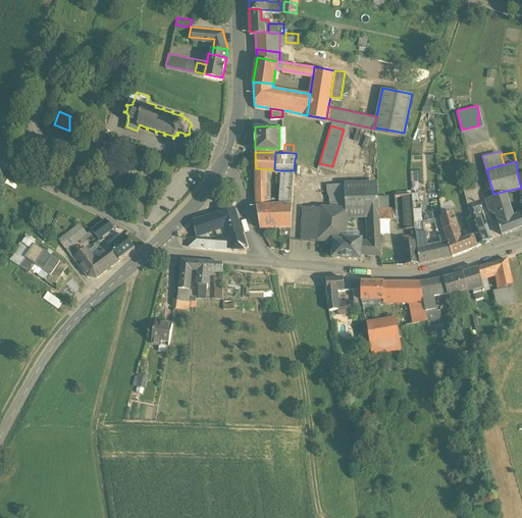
[(266,169),(256,168),(256,176),(264,177),(266,179),(266,169)]
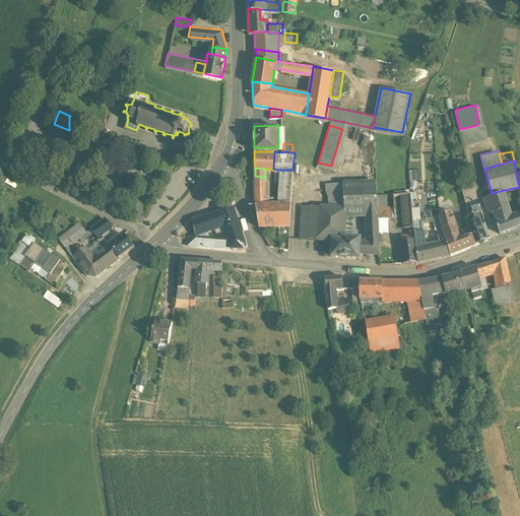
[(293,170),(278,170),(277,187),(279,187),(279,202),(290,201),(293,170)]
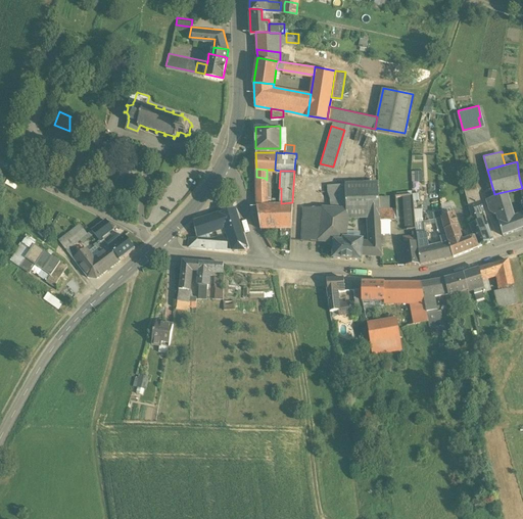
[(265,178),(256,177),(257,203),(268,203),(267,180),(265,178)]
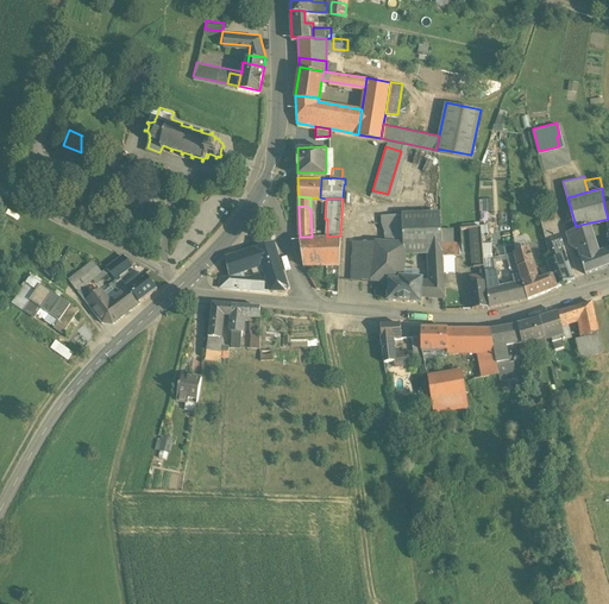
[(443,240),(440,211),(401,212),(402,213),(402,227),(405,249),(429,249),(443,249),(443,240)]
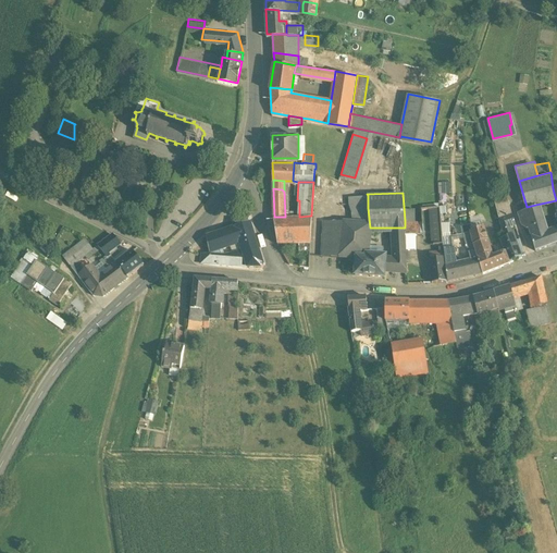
[(351,208),(368,208),(368,195),(348,196),(349,203),(351,208)]
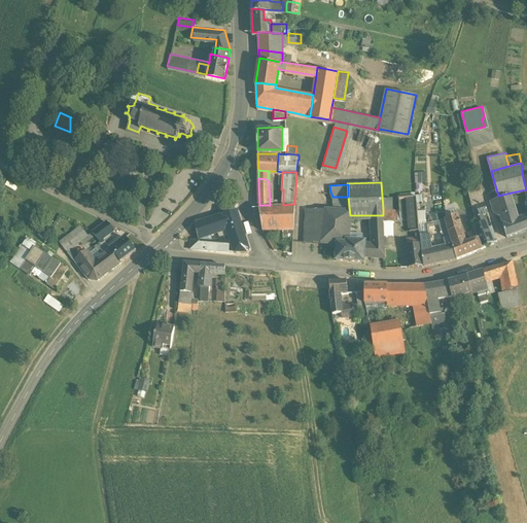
[(476,195),(470,197),(471,204),(481,202),(479,194),(476,195)]
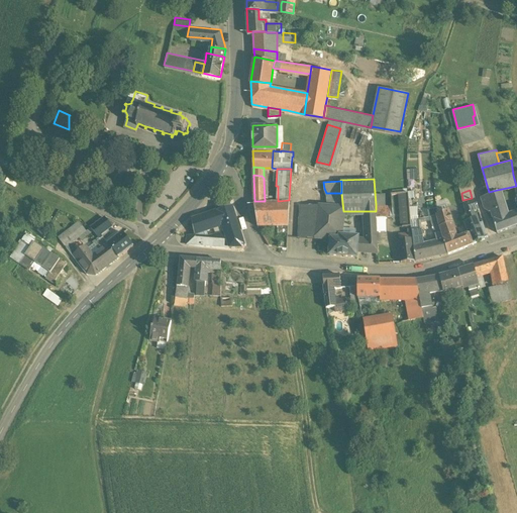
[(489,192),(488,192),(481,195),(485,206),(489,210),(490,209),(502,204),(501,201),(497,190),(489,192)]
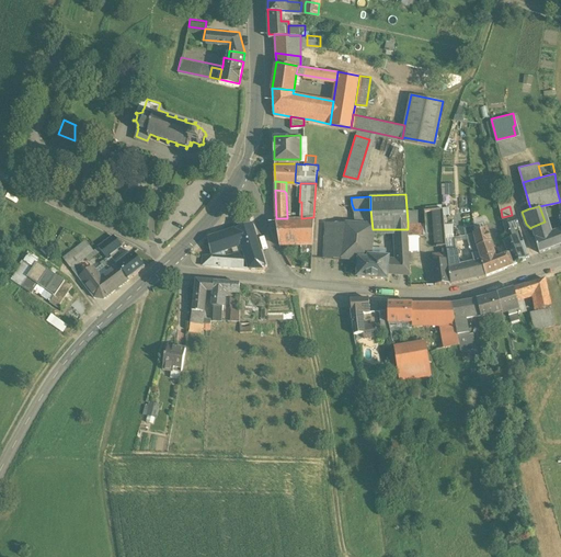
[(445,243),(443,207),(432,208),(434,243),(445,243)]
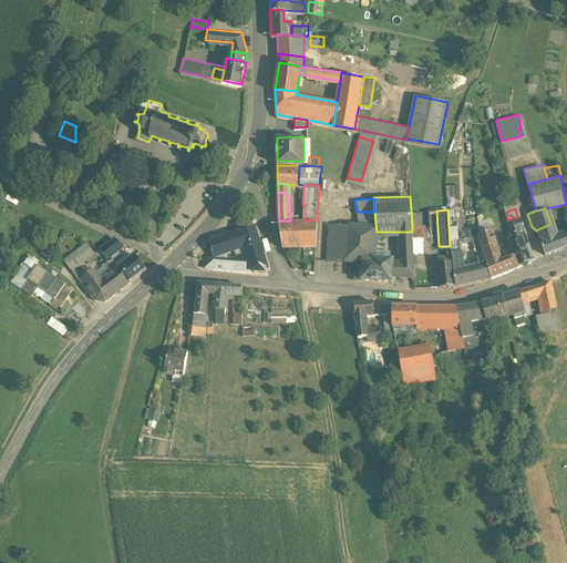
[(374,212),(358,212),(358,223),(349,222),(344,257),(362,258),(362,257),(373,258),(373,256),(373,253),(377,232),(374,212)]
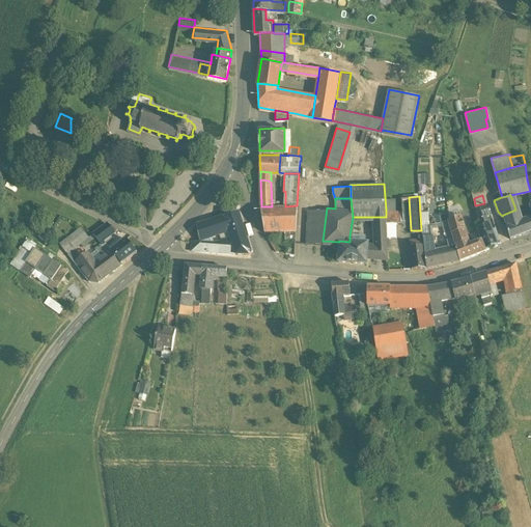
[(484,203),(475,205),(481,224),(488,221),(486,214),(492,212),(488,202),(484,203)]
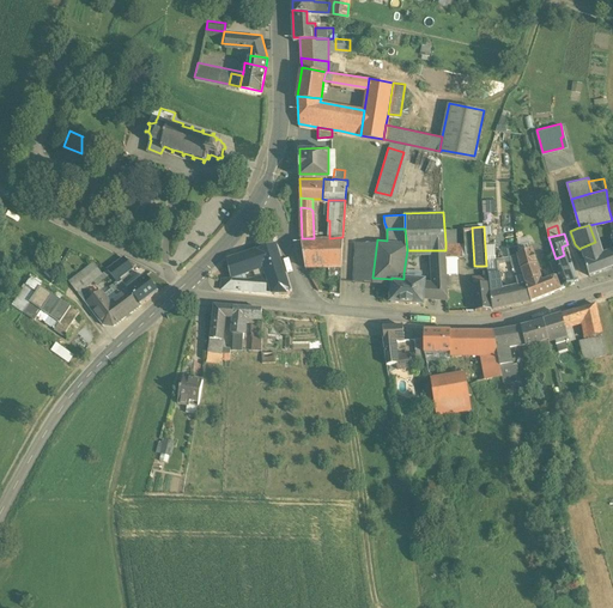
[(329,238),(326,238),(316,238),(314,238),(302,238),(302,239),(305,265),(319,286),(339,290),(343,237),(329,238)]
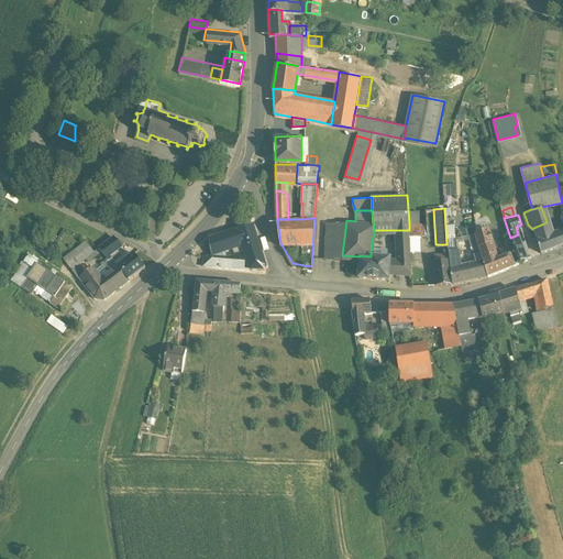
[(346,220),(327,219),(324,254),(342,255),(346,220)]
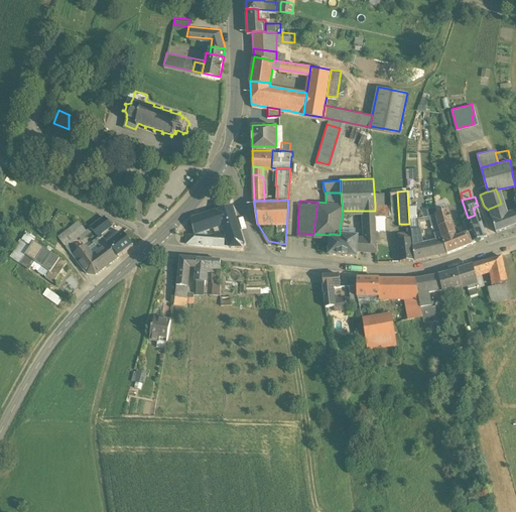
[(445,202),(436,205),(436,211),(436,213),(447,210),(445,202)]
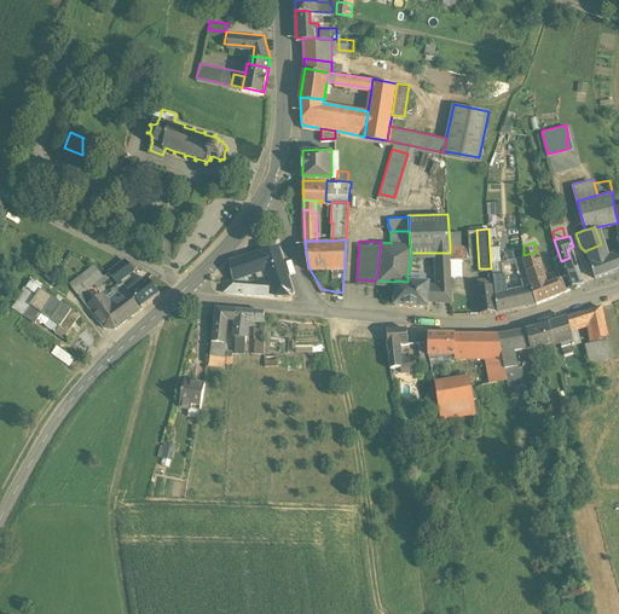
[(277,243),(260,249),(266,265),(271,279),(271,283),(289,277),(277,243)]
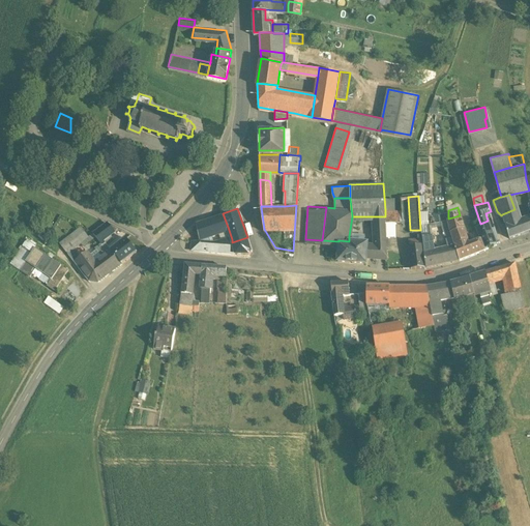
[(514,209),(502,214),(509,236),(524,231),(520,218),(517,208),(514,209)]
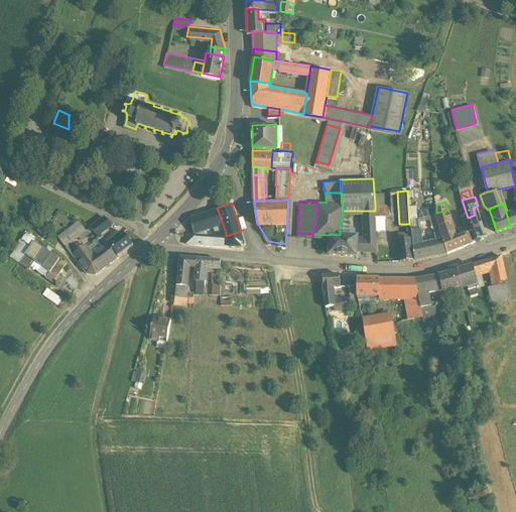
[(391,204),(375,204),(375,211),(375,216),(385,216),(392,216),(391,204)]
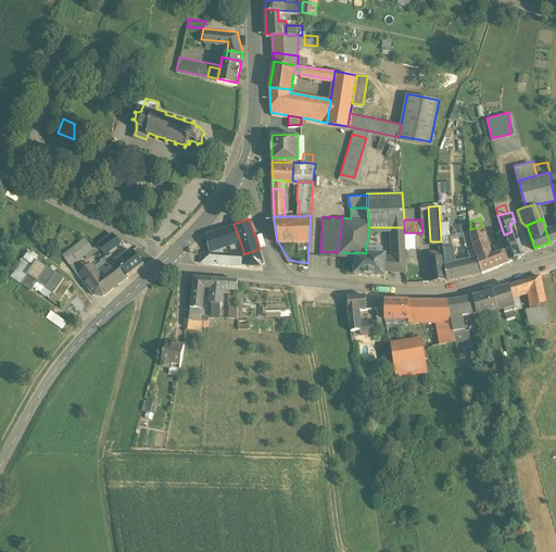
[(234,224),(206,233),(209,243),(216,245),(239,238),(234,224)]
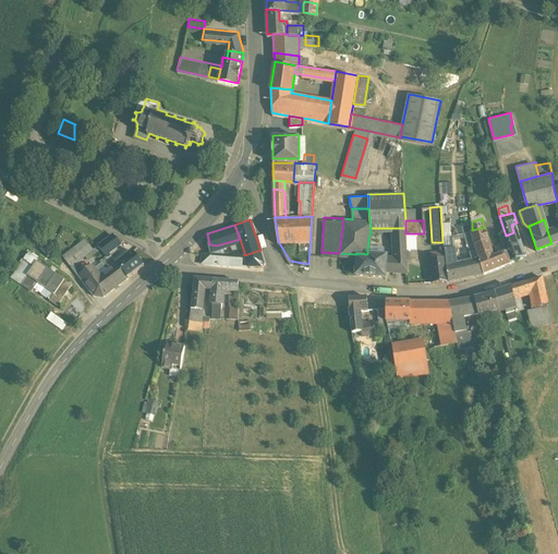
[(557,226),(547,230),(552,243),(557,240),(557,226)]
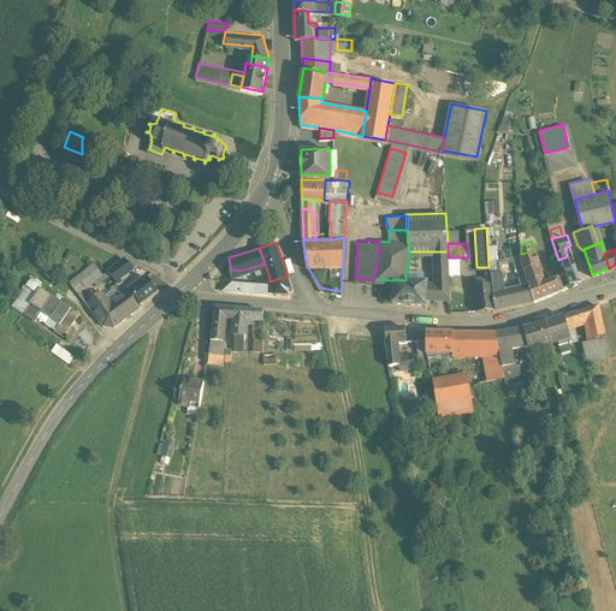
[(534,250),(521,254),(526,271),(529,282),(534,298),(550,292),(545,282),(539,266),(538,262),(534,250)]
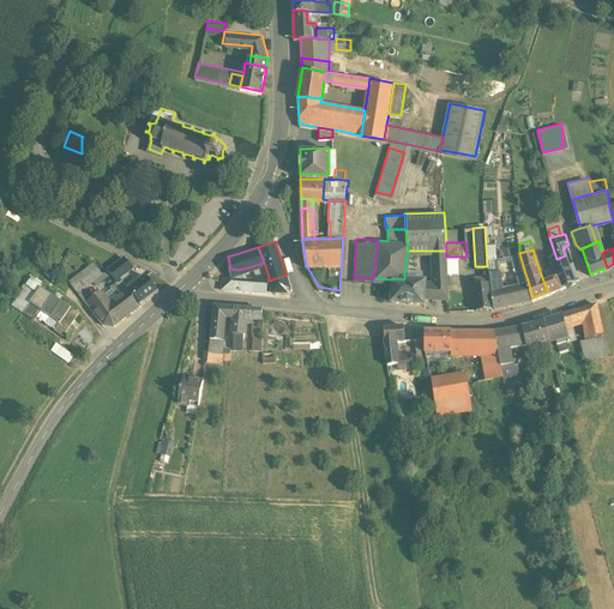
[(446,251),(433,251),(434,290),(435,294),(438,297),(437,307),(447,308),(449,293),(447,272),(446,257),(446,251)]
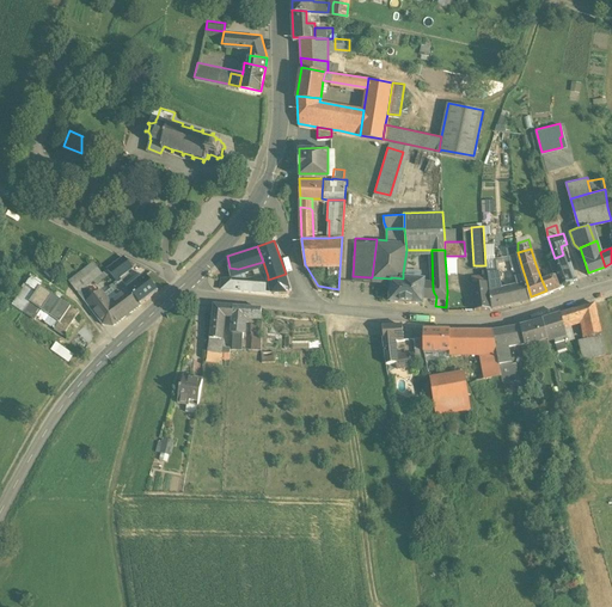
[(106,265),(116,277),(132,265),(122,253),(106,265)]
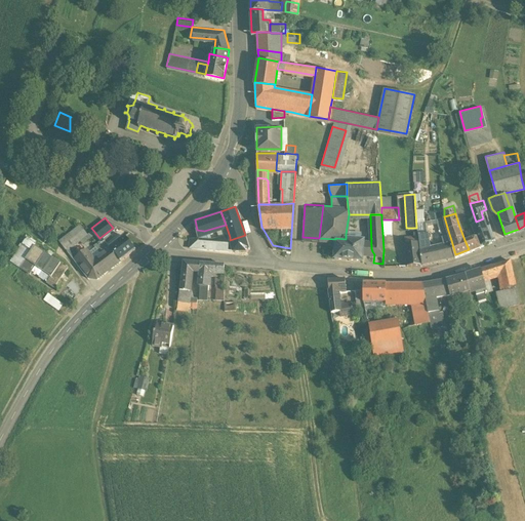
[(483,218),(476,222),(472,223),(477,235),(480,245),(491,240),(483,218)]
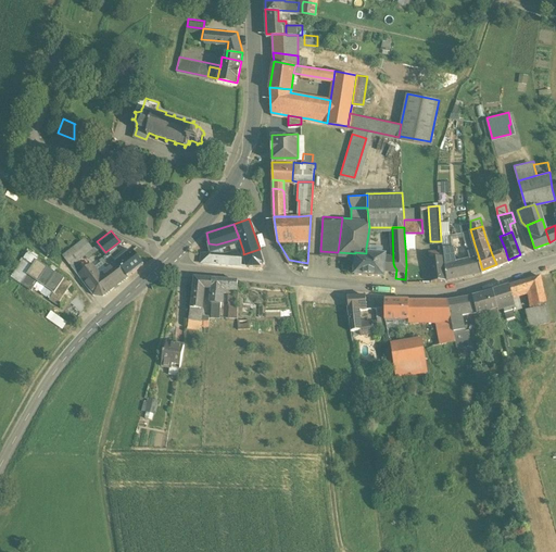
[(415,233),(404,233),(405,247),(415,247),(415,233)]
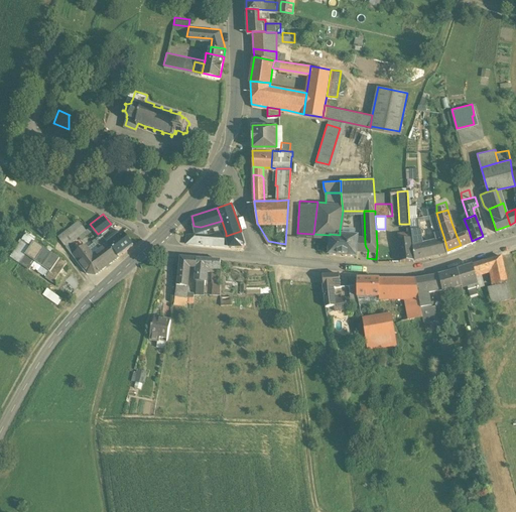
[(72,238),(85,228),(78,218),(58,232),(73,253),(79,249),(72,238)]
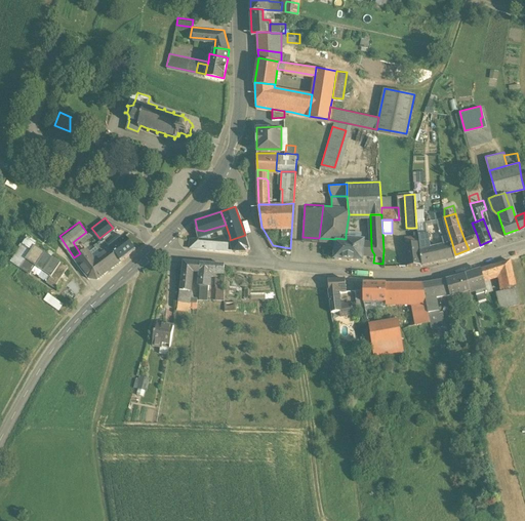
[(421,232),(418,232),(419,247),(428,245),(426,231),(421,232)]
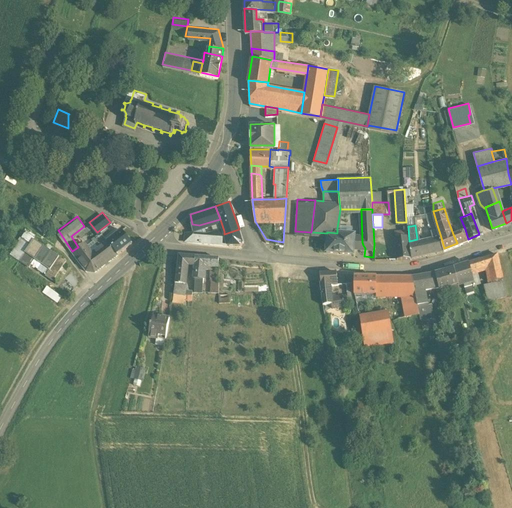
[(121,227),(107,238),(117,251),(131,240),(121,227)]
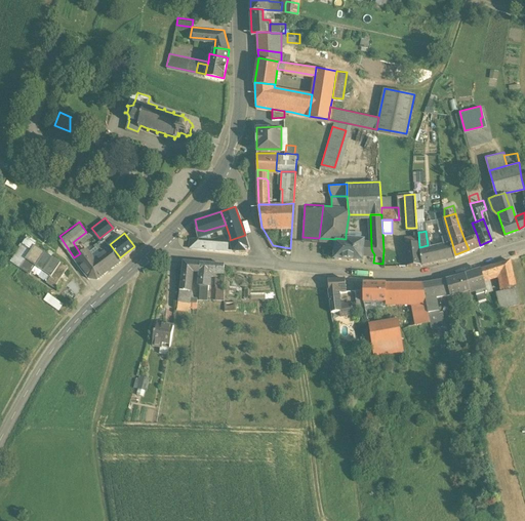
[(204,237),(198,237),(191,237),(190,244),(208,246),(247,247),(248,245),(245,235),(230,240),(230,237),(218,237),(218,238),(204,237)]
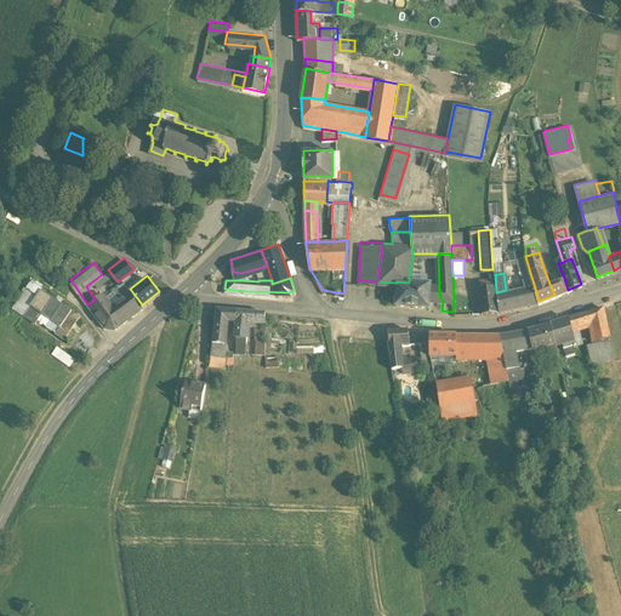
[(564,278),(550,284),(554,295),(569,290),(568,290),(564,278)]
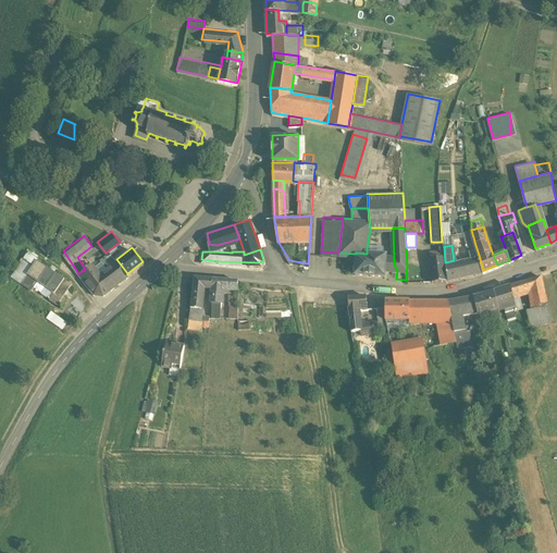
[(369,252),(367,252),(367,254),(356,253),(356,254),(355,271),(383,273),(384,273),(385,263),(386,253),(369,252)]
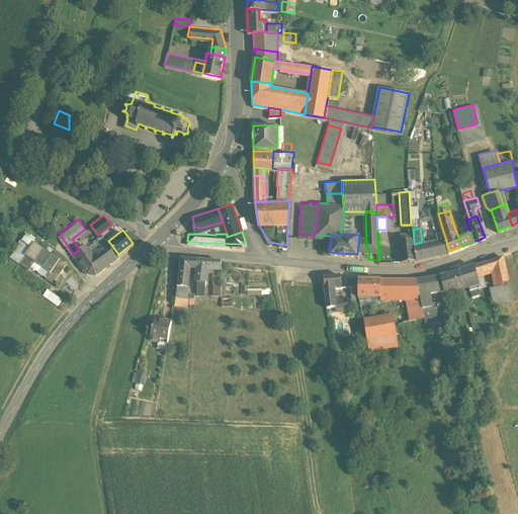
[(412,237),(399,238),(402,260),(415,259),(412,237)]
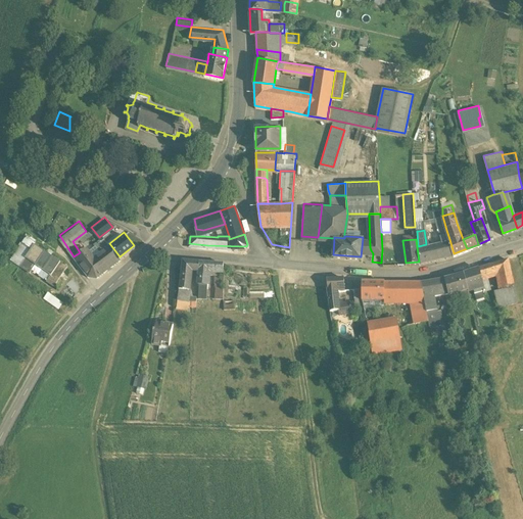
[(445,240),(442,240),(446,255),(454,253),(449,239),(445,240)]
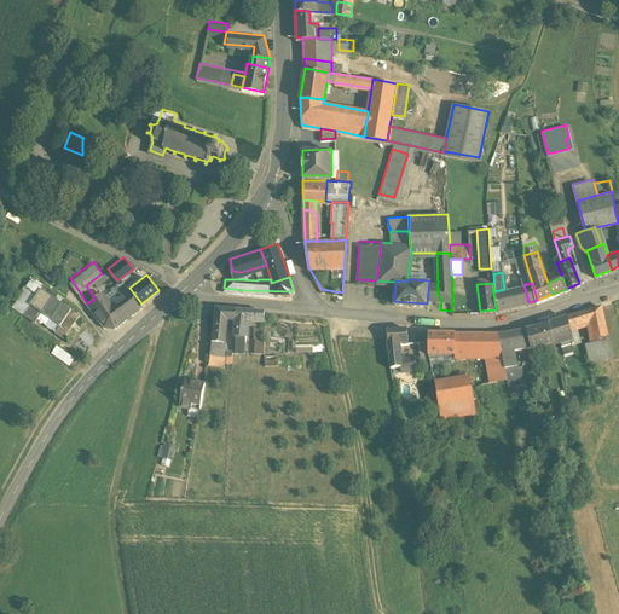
[(524,284),(515,287),(520,305),(528,302),(524,284)]
